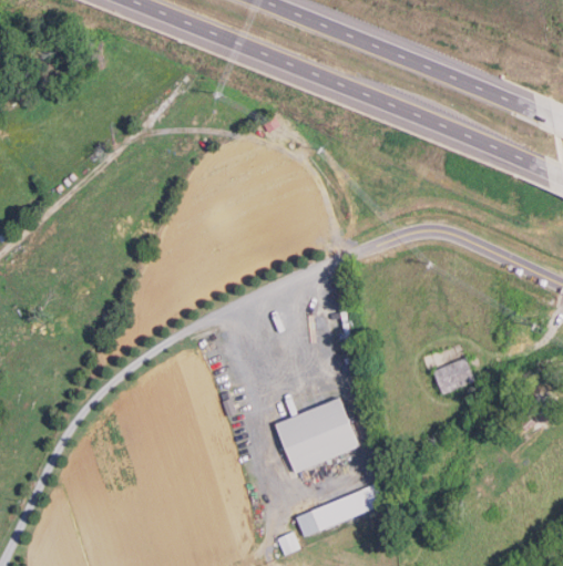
[(443,394),(433,370),(467,357),(477,380),(443,394)]
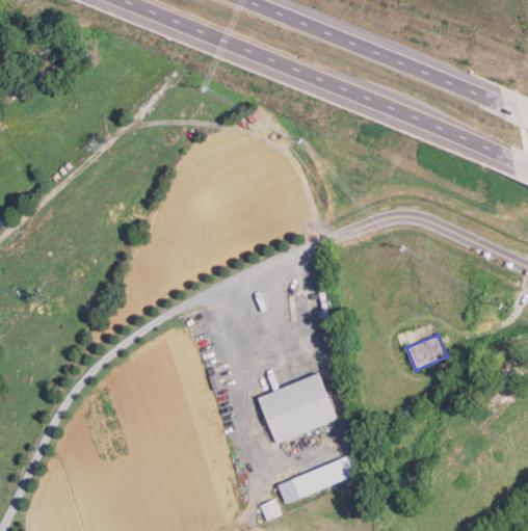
[(275,443),(337,421),(320,374),(259,396),(275,443)]
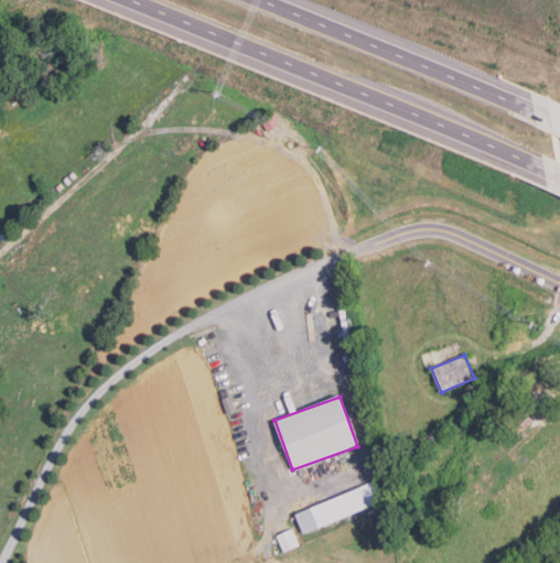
[(521,429),(514,422),(523,412),(530,420),(521,429)]
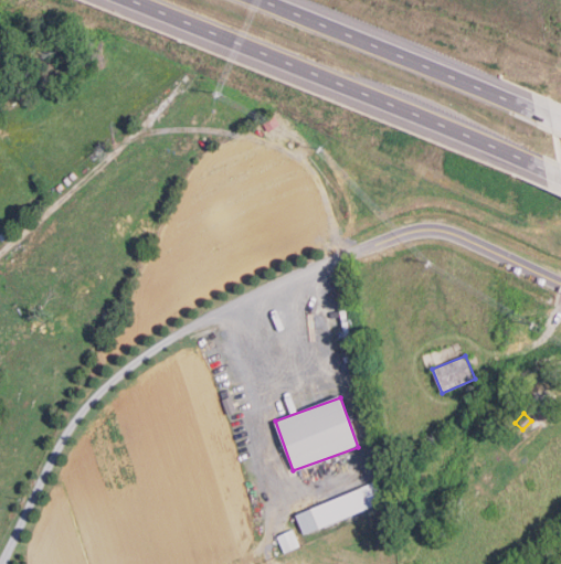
[(376,438),(372,422),(380,419),(384,436),(376,438)]
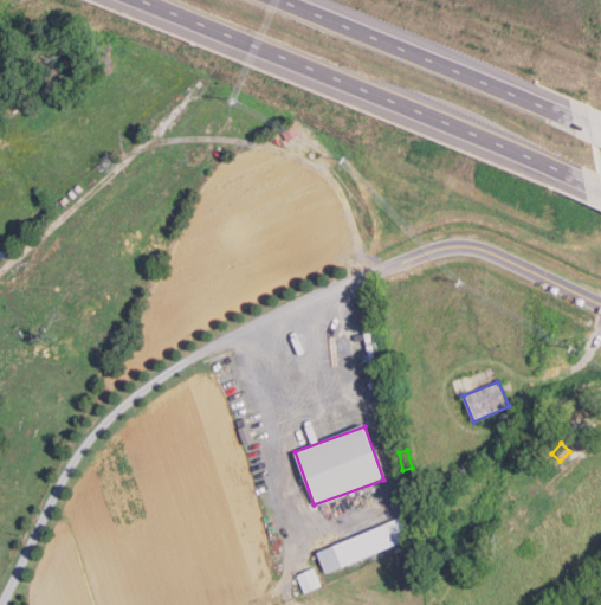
[(324,573),(316,552),(404,516),(412,538),(324,573)]
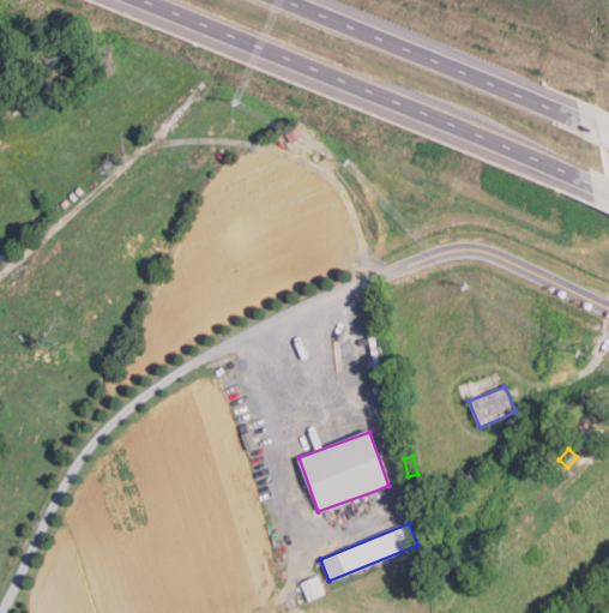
[(324,594),(307,602),(299,583),(315,576),(324,594)]
